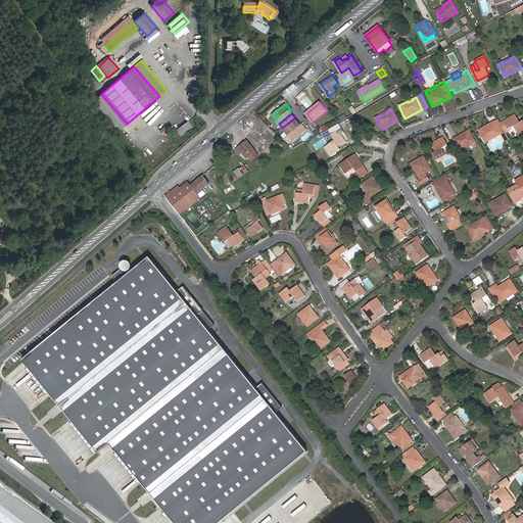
[(519,135),(522,132),(522,121),(520,123),(516,114),(505,121),(509,129),(514,126),(519,135)]
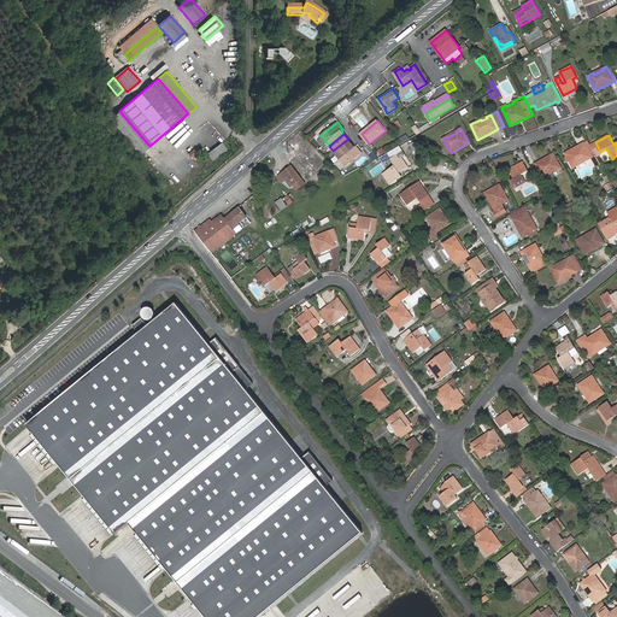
[(333,151),(338,156),(352,144),(348,139),(333,151)]
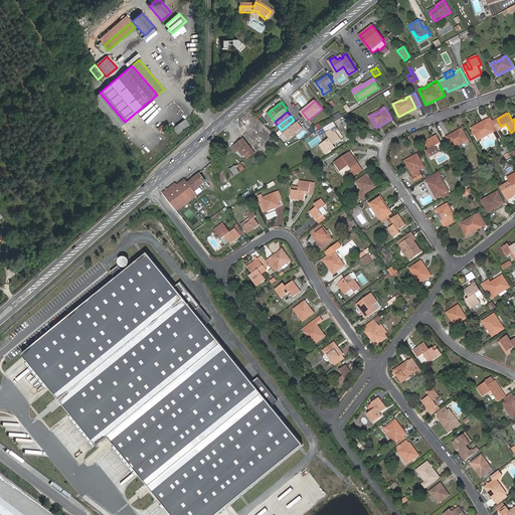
[(493,122),(491,118),(487,120),(494,132),(497,130),(493,122)]
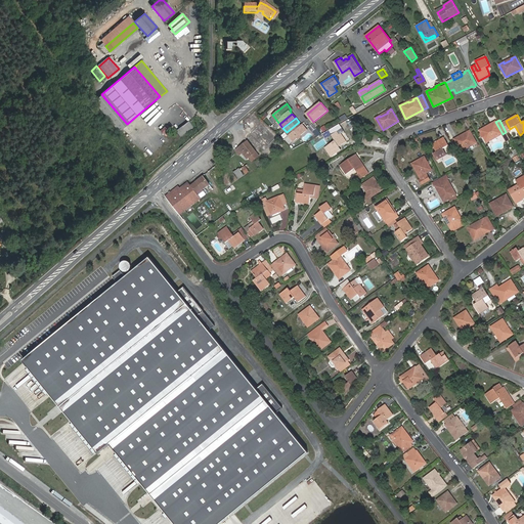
[(507,134),(512,131),(510,129),(506,121),(501,124),(506,132),(507,134)]
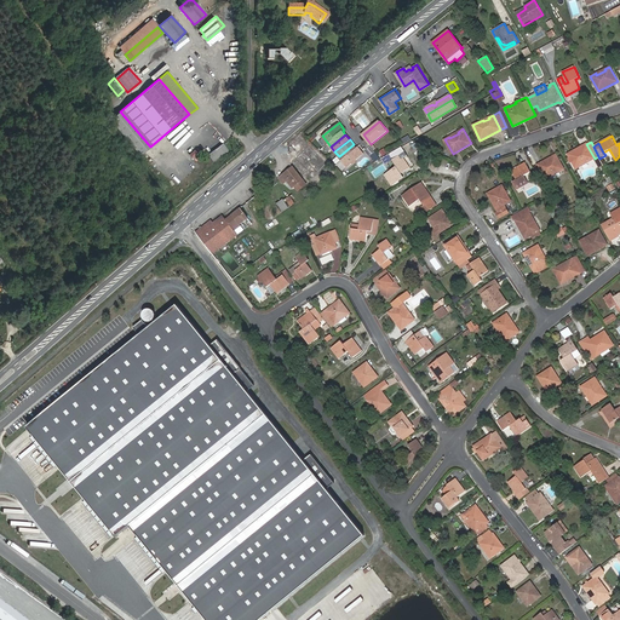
[(339,156),(348,167),(363,154),(359,147),(356,148),(354,144),(339,156)]
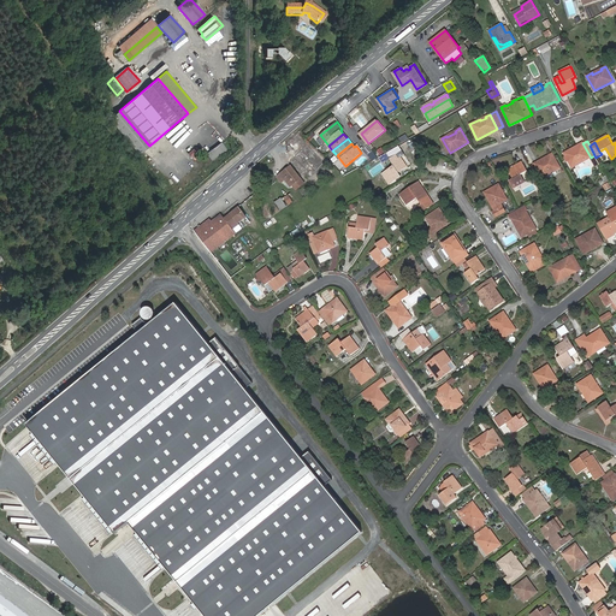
[(586,160),(591,158),(582,143),(564,153),(573,167),(578,165),(576,163),(585,158),(586,160)]
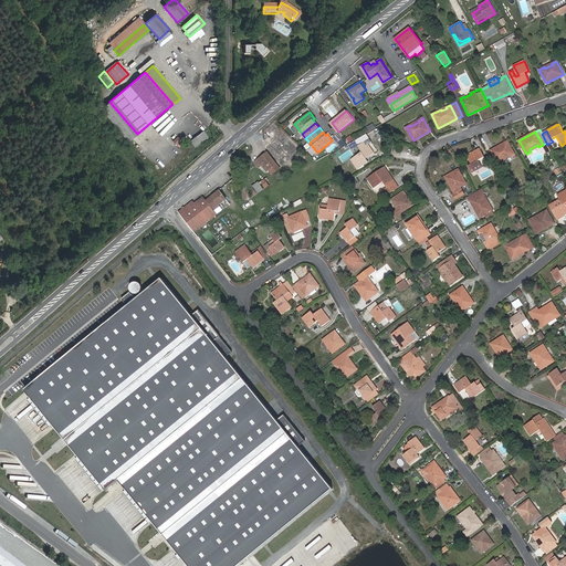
[(202,133),(188,143),(194,148),(206,138),(202,133)]
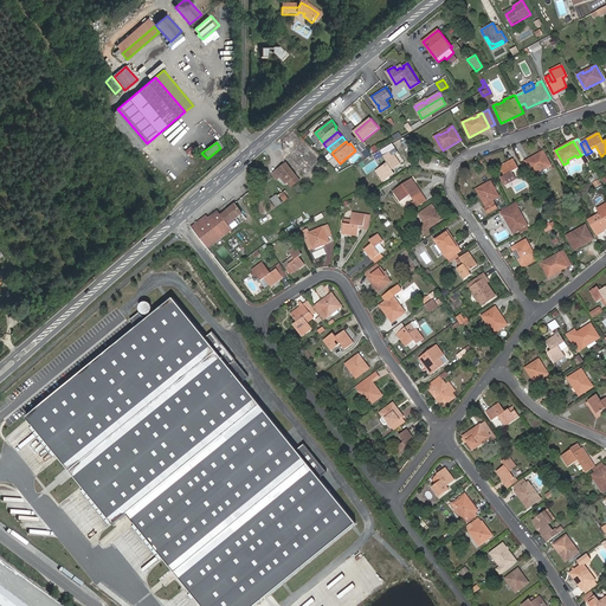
[(384,156),(387,162),(376,171),(384,181),(394,173),(392,169),(400,163),(392,150),(384,156)]
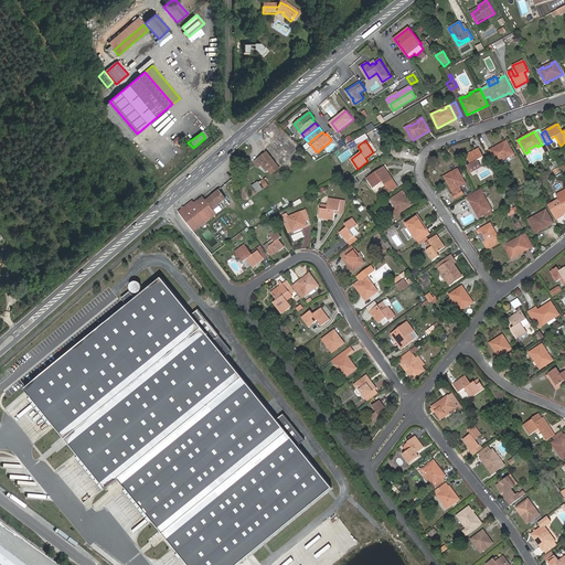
[(510,157),(514,155),(507,141),(490,150),(490,151),(497,162),(498,163),(502,161),(501,160),(509,156),(510,157)]
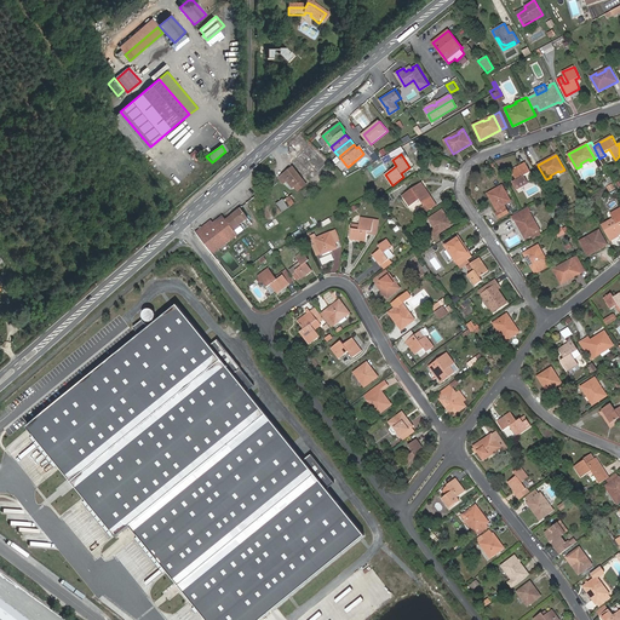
[(530,172),(526,164),(512,171),(517,179),(512,182),(517,190),(528,183),(524,176),(530,172)]
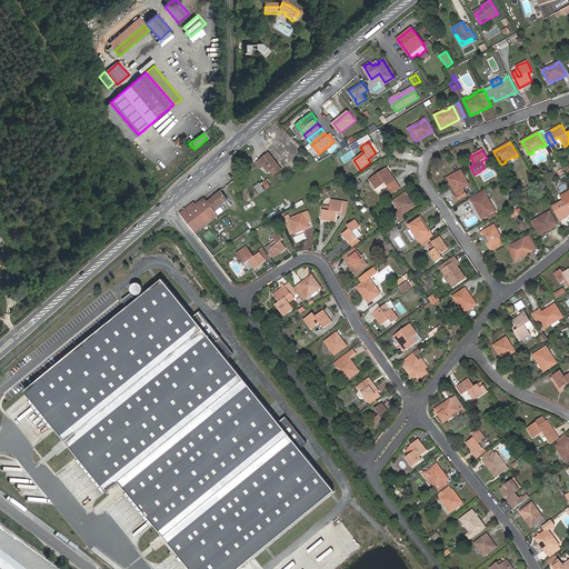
[(497,166),(500,163),(493,152),(490,153),(497,166)]
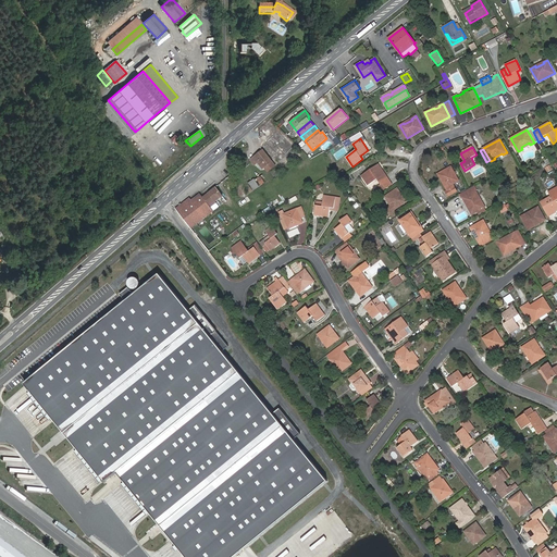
[(269,172),(275,166),(263,150),(250,159),(255,164),(258,162),(262,169),(265,166),(269,172)]
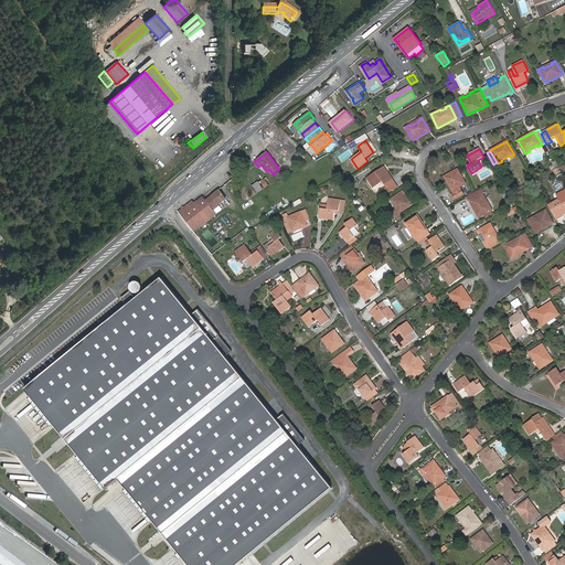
[(460,172),(458,169),(445,176),(454,192),(452,193),(454,196),(462,192),(460,187),(466,183),(464,179),(461,180),(459,173),(460,172)]
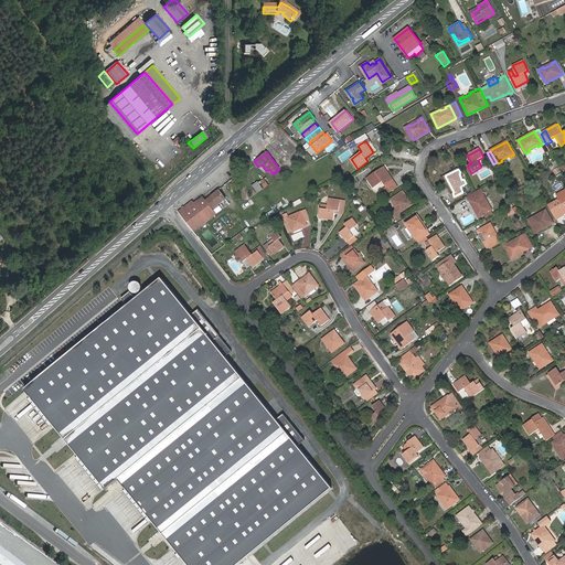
[(379,176),(376,171),(368,178),(373,188),(380,183),(383,181),(385,185),(386,187),(394,182),(386,170),(379,176)]
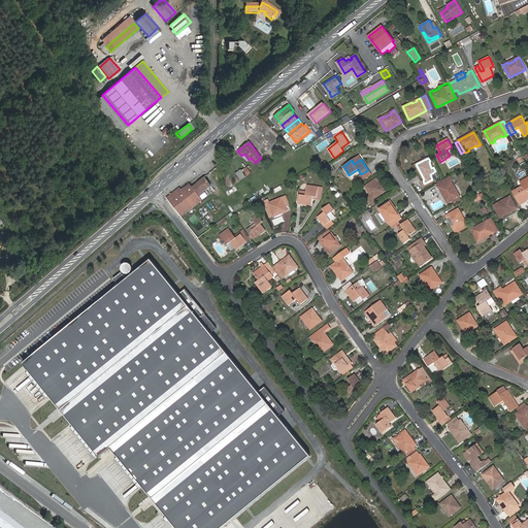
[(241,170),(227,179),(231,187),(238,183),(253,171),(250,166),(241,170)]
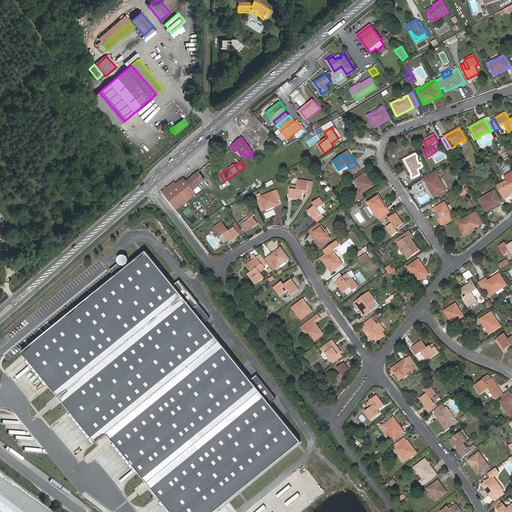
[(174,206),(176,209),(201,190),(199,185),(205,180),(199,171),(187,181),(185,178),(177,184),(175,182),(168,188),(169,190),(164,194),(173,206),(174,206)]
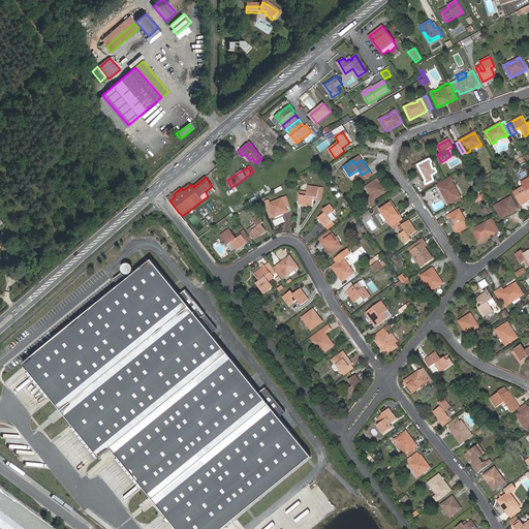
[(460,197),(461,196),(459,192),(458,193),(454,185),(455,185),(449,177),(445,179),(437,183),(448,204),(454,201),(460,197)]
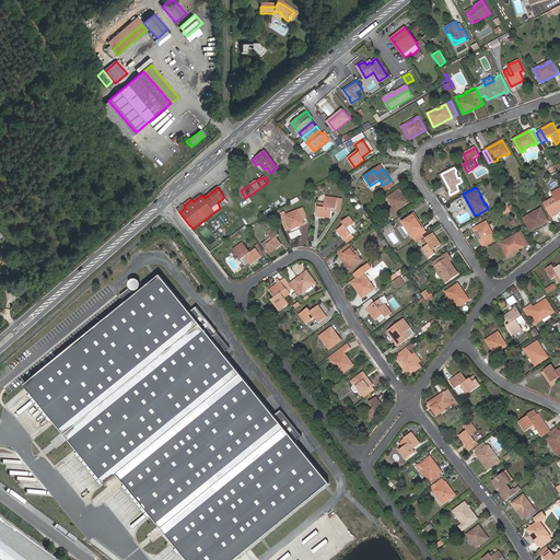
[(559,210),(559,188),(551,193),(553,197),(557,202),(550,206),(547,200),(544,202),(550,217),(559,210)]
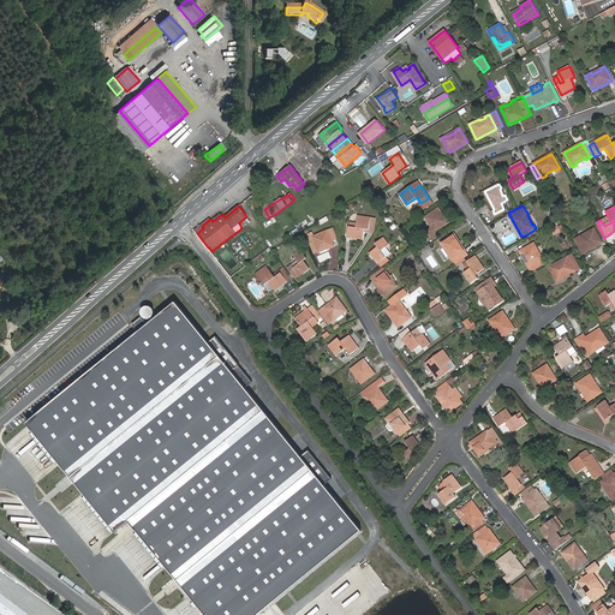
[(449,222),(439,208),(425,218),(428,222),(430,221),(434,226),(427,231),(429,237),(449,222)]
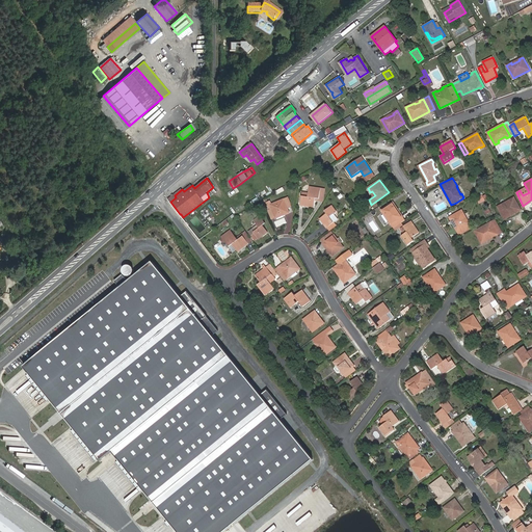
[(240,197),(242,196),(237,187),(234,189),(240,198),(241,198),(240,197)]
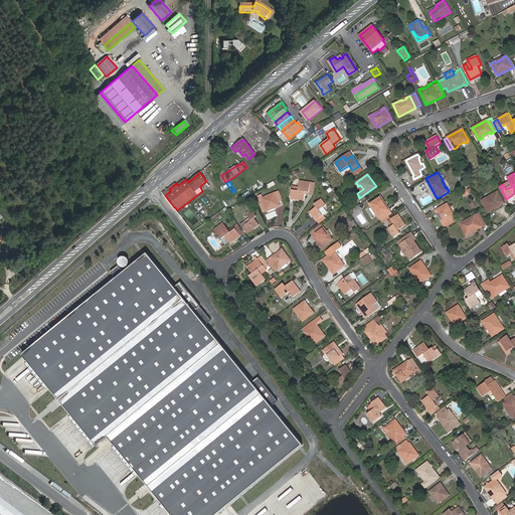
[(299,187),(298,191),(292,190),(291,198),(304,200),(305,194),(305,191),(309,192),(310,182),(300,181),(299,187)]
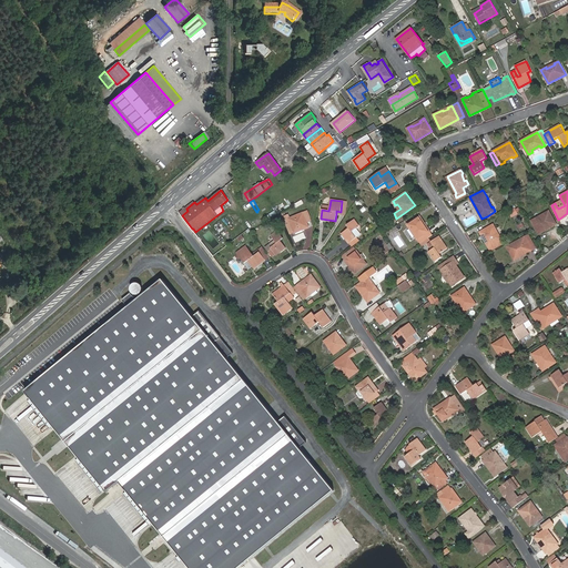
[(561,200),(555,203),(558,209),(565,205),(561,200)]
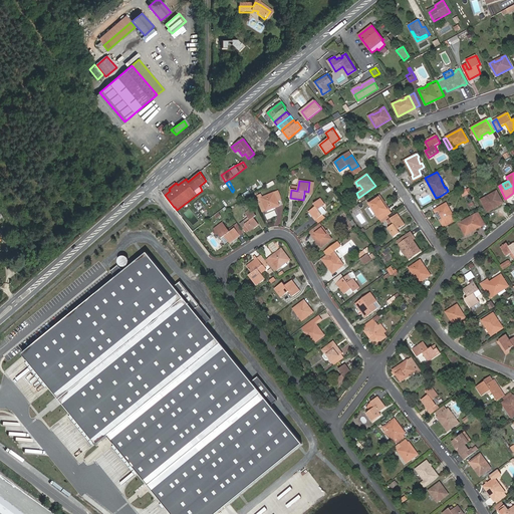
[(304,194),(311,195),(313,183),(309,182),(308,192),(304,191),(304,194)]
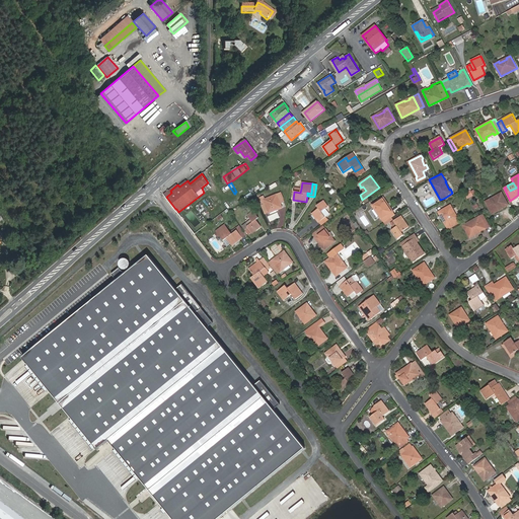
[(230,197),(234,194),(228,184),(221,189),(227,198),(230,196),(230,197)]
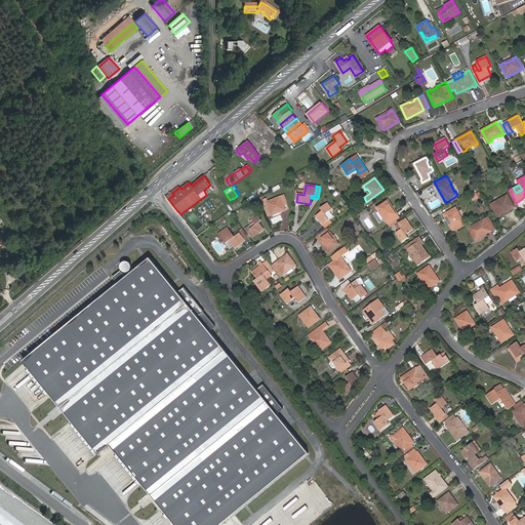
[(496,203),(495,202),(491,204),(497,216),(514,207),(508,195),(503,197),(503,199),(496,203)]
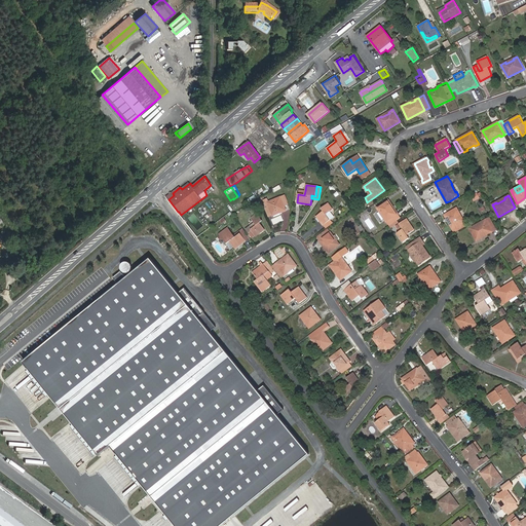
[(282,212),(286,210),(280,196),(269,201),(267,198),(262,200),(268,217),(272,215),(272,214),(282,211),(282,212)]
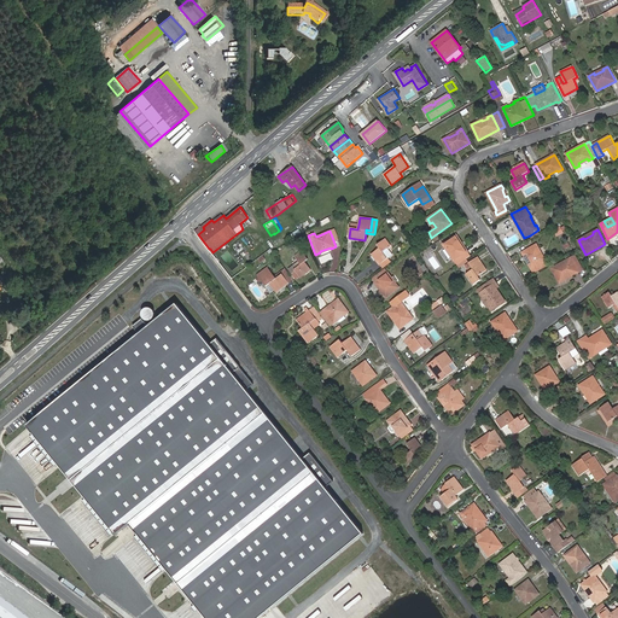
[(468,252),(456,234),(443,244),(445,249),(448,248),(453,256),(452,257),(455,262),(468,252)]
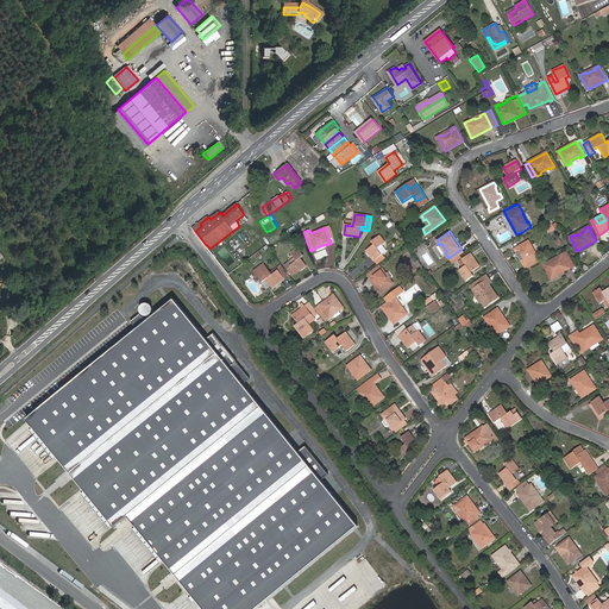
[(372,242),(375,244),(366,250),(374,261),(375,261),(382,255),(377,248),(383,244),(384,243),(380,236),(372,242)]
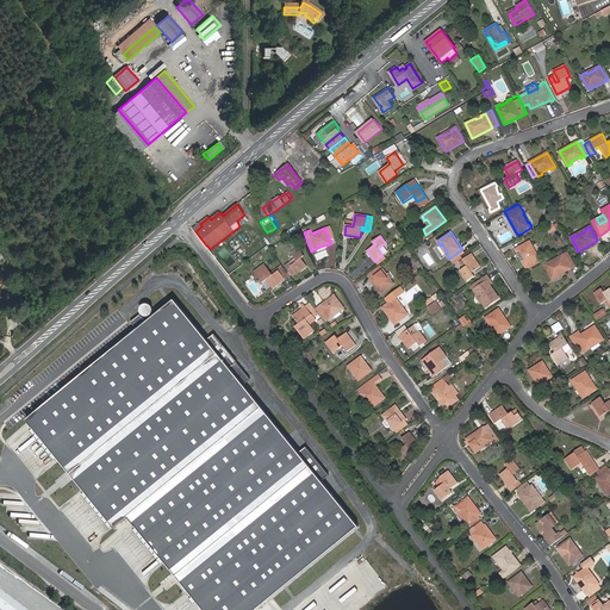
[(527,268),(541,261),(536,251),(534,253),(531,247),(533,247),(530,242),(516,249),(527,268)]
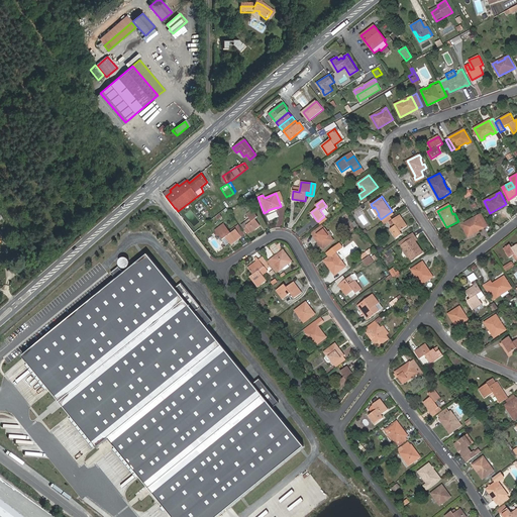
[(325,215),(329,213),(325,207),(320,210),(324,216),(325,215)]
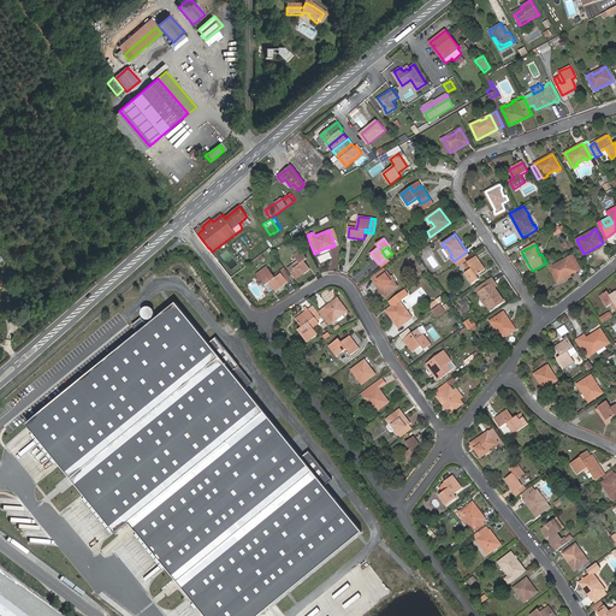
[(300,264),(290,272),(296,280),(309,268),(304,260),(307,259),(301,250),(295,255),(300,264)]
